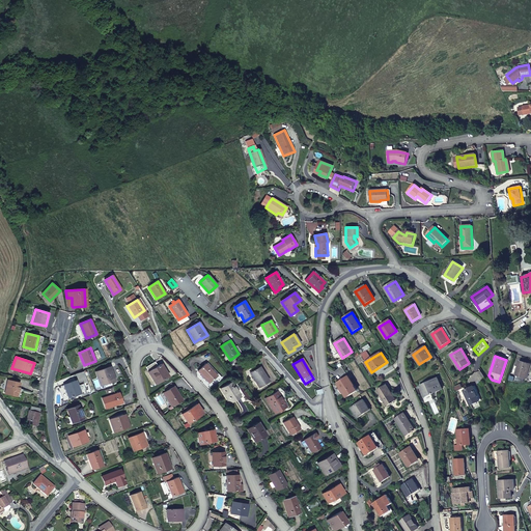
[(521,361),(514,382),(523,383),(524,378),(527,379),(530,364),(521,361)]
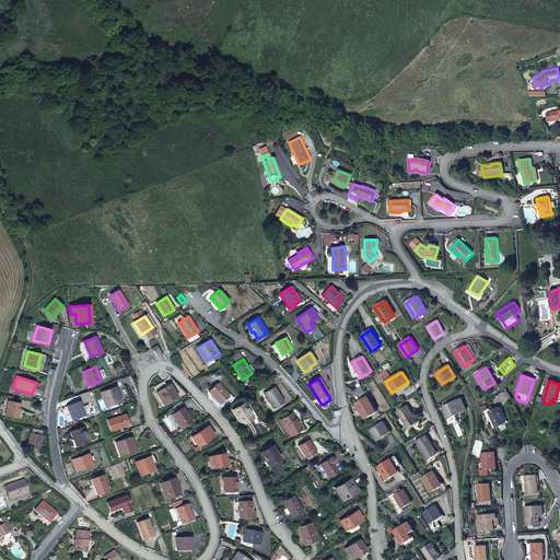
[(164,405),(175,398),(170,391),(173,388),(170,384),(166,386),(163,382),(153,387),(164,405)]
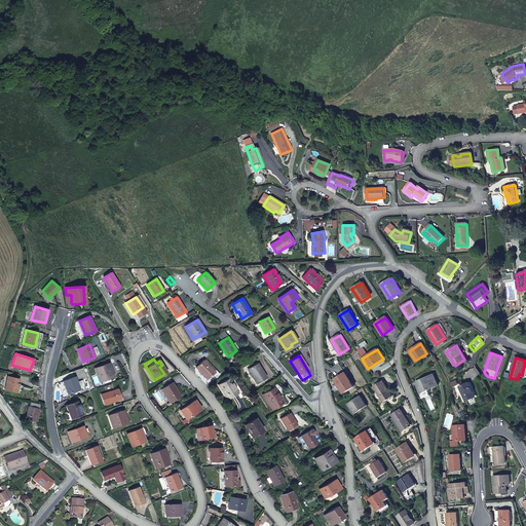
[(203,361),(196,368),(207,379),(215,372),(203,361)]
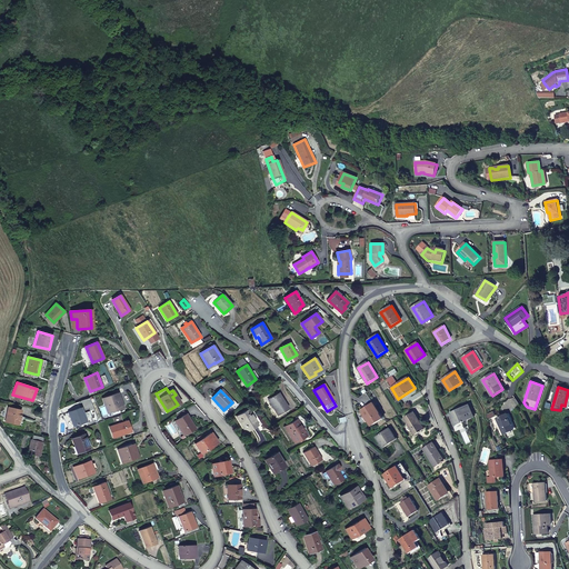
[(108,413),(121,408),(119,402),(120,401),(118,393),(102,399),(108,413)]
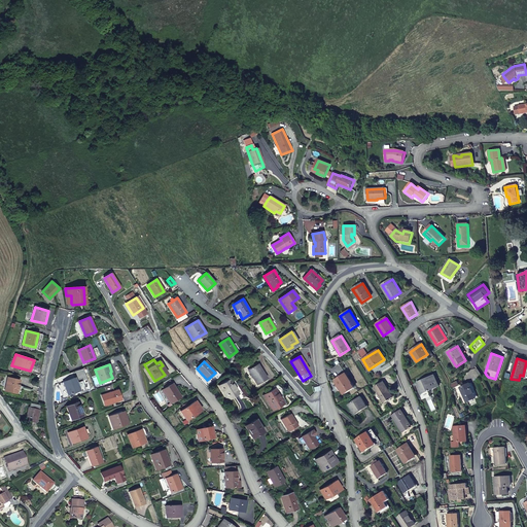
[(257,364),(249,371),(257,384),(267,378),(257,364)]
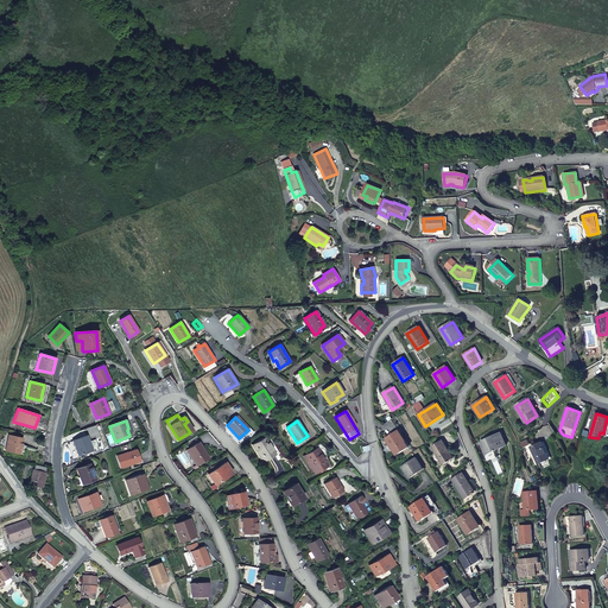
[(399,431),(386,438),(390,444),(397,455),(409,447),(399,431)]
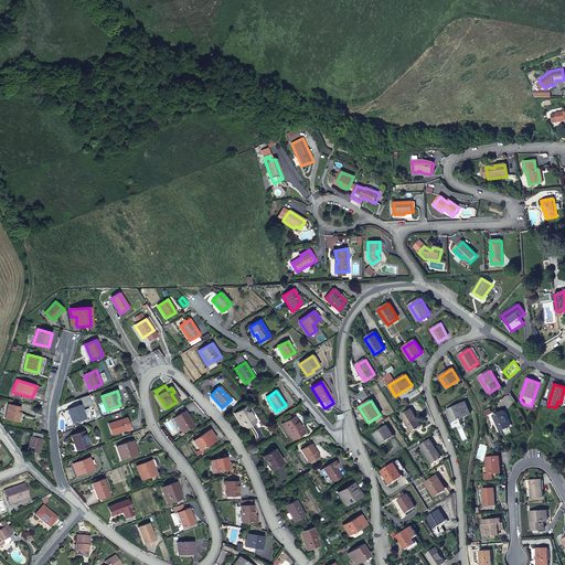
[(465,403),(450,409),(451,412),(447,414),(451,423),(461,418),(460,417),(469,413),(465,403)]
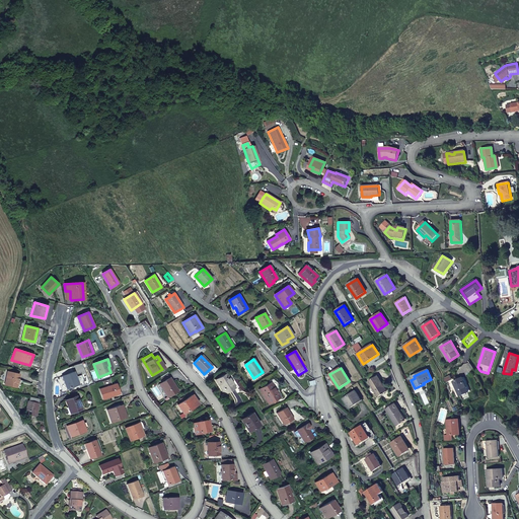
[(19,374),(7,372),(4,385),(16,387),(19,374)]
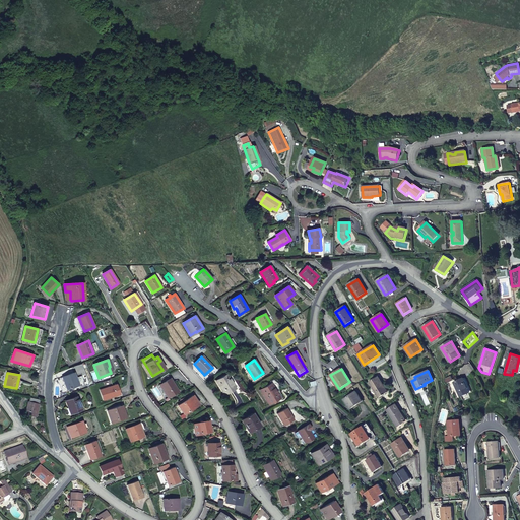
[(78,386),(74,373),(62,378),(68,391),(71,390),(70,389),(78,386)]
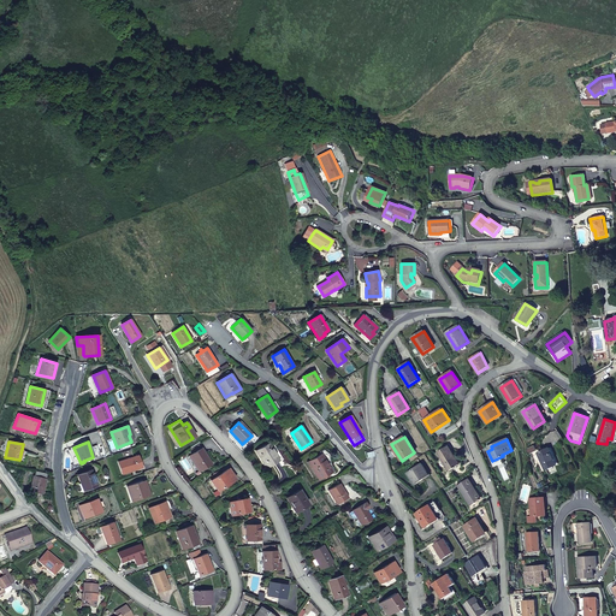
[(268,443),(255,451),(266,468),(278,460),(268,443)]
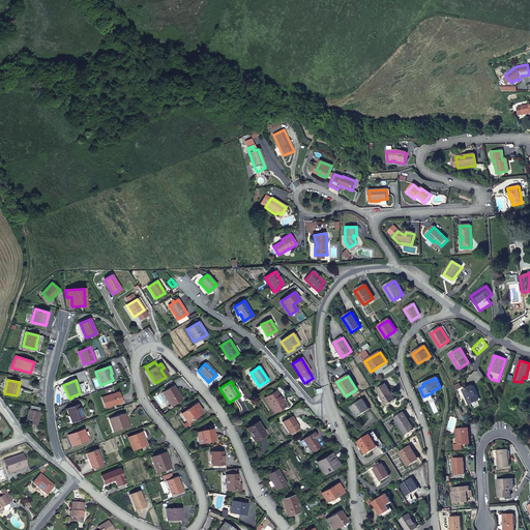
[(181,399),(171,383),(164,387),(167,390),(163,392),(172,406),(181,399)]
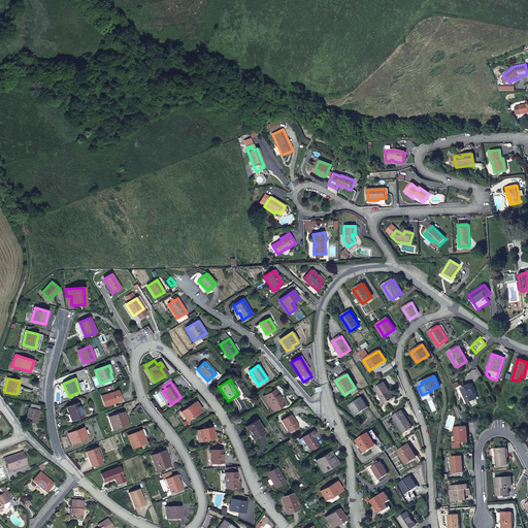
[(374,388),(385,403),(394,398),(384,383),(374,388)]
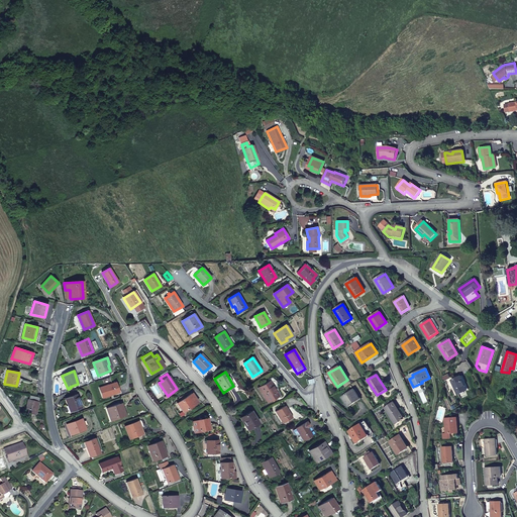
[(462,376),(451,380),(457,395),(469,390),(462,376)]
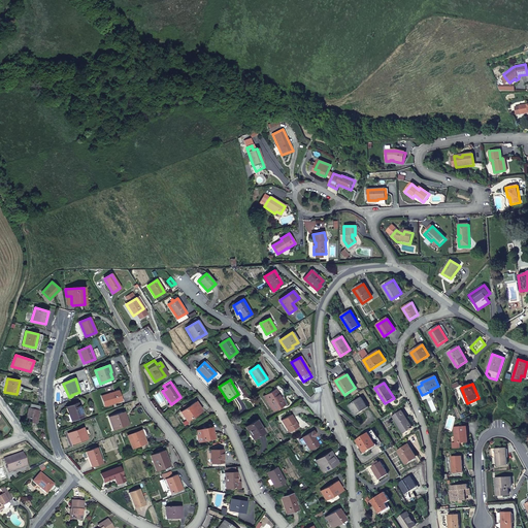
[(264,396),(271,407),(274,405),(276,408),(285,404),(275,389),(264,396)]
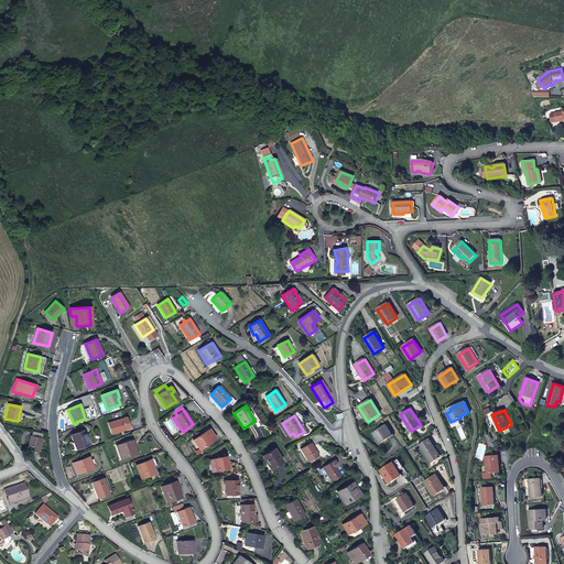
[(130,427),(126,418),(109,424),(112,434),(130,427)]
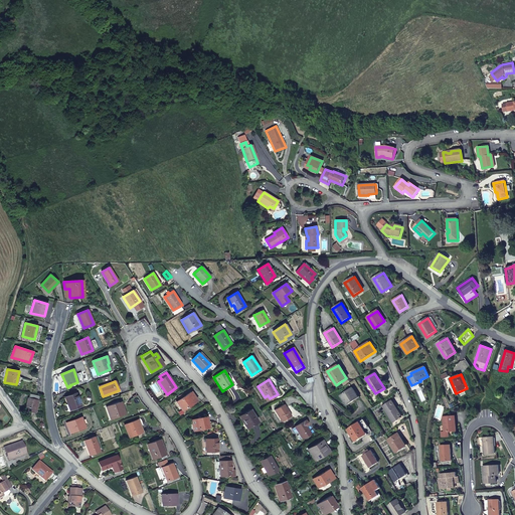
[(346,405),(355,399),(354,397),(358,395),(353,387),(340,395),(346,405)]
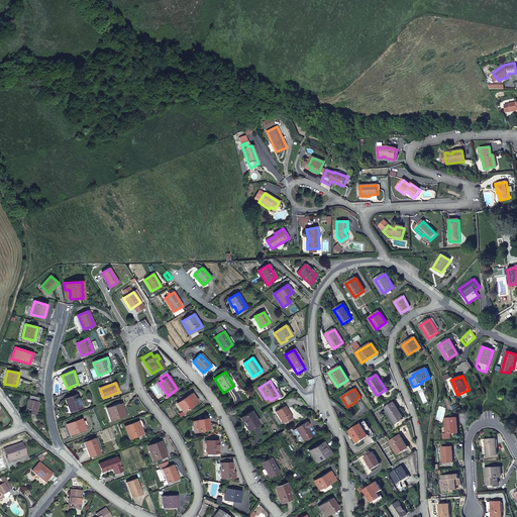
[(192,394),(178,404),(184,412),(198,402),(192,394)]
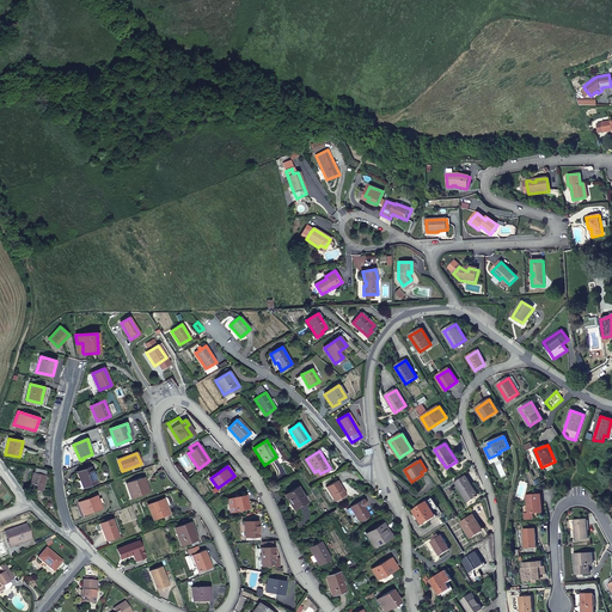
[(80,489),(96,483),(90,467),(78,472),(80,481),(78,482),(77,485),(78,489),(80,489)]
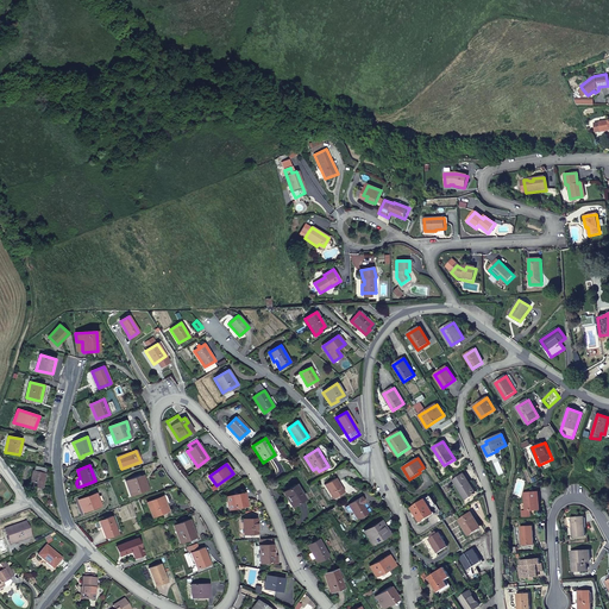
[(46,469),(35,466),(35,471),(33,471),(30,487),(42,489),(46,469)]
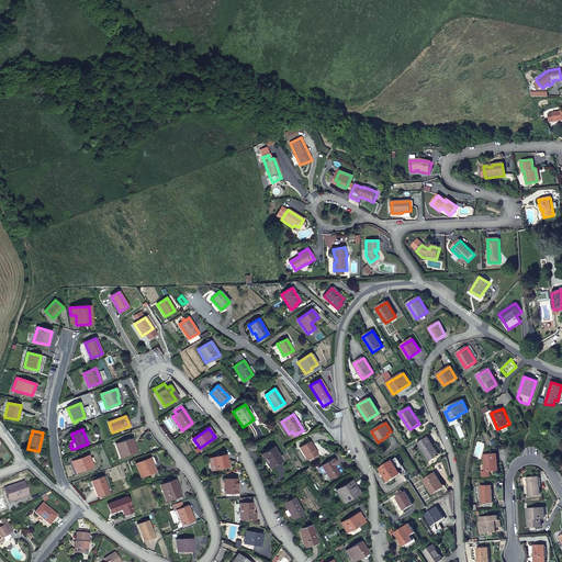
[(150,431),(146,435),(143,436),(149,448),(158,444),(155,439),(150,431)]
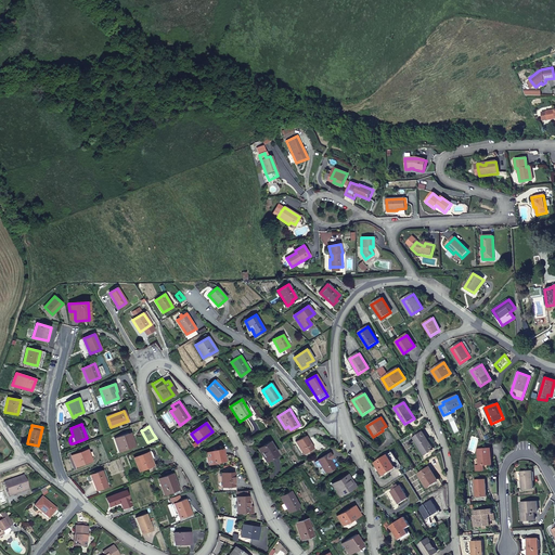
[(423,431),(413,438),(424,455),(433,450),(423,431)]
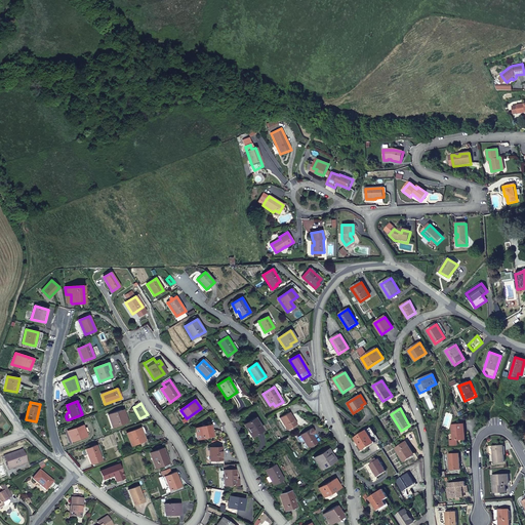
[(127,422),(126,416),(124,417),(121,411),(108,415),(113,428),(127,422)]
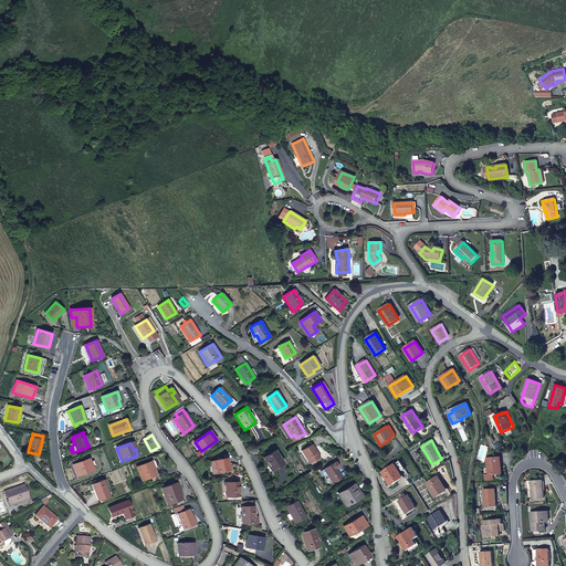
[(312,444),(302,451),(310,463),(320,458),(312,444)]
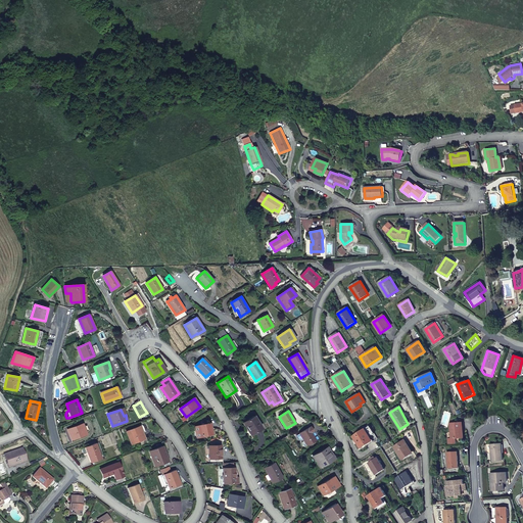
[(262,428),(256,420),(255,421),(252,417),(244,422),(249,430),(248,431),(251,435),(262,428)]
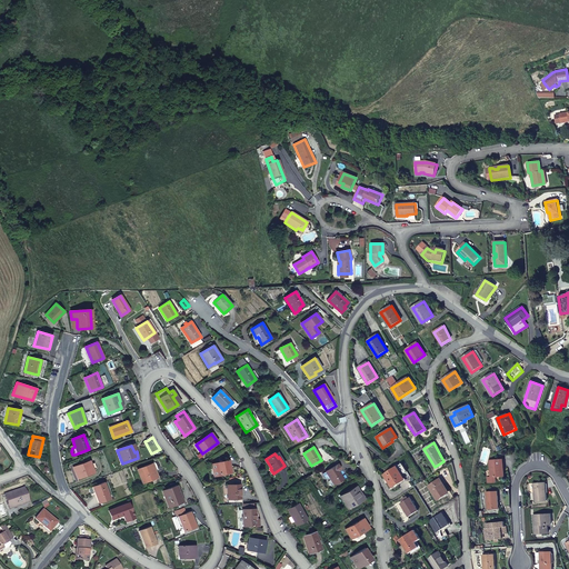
[(490,460),(491,477),(495,477),(505,476),(503,459),(490,460)]
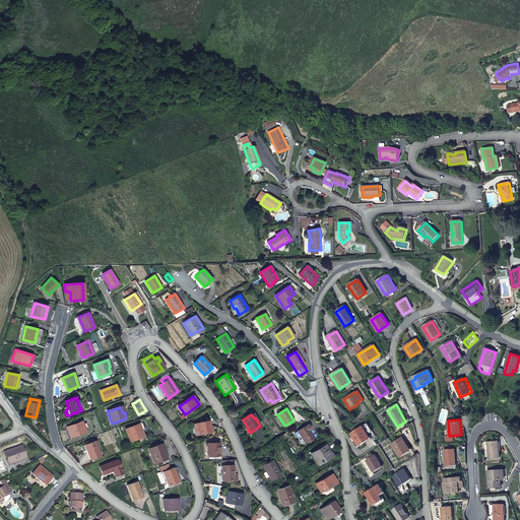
[(210,432),(208,420),(193,425),(196,436),(210,432)]
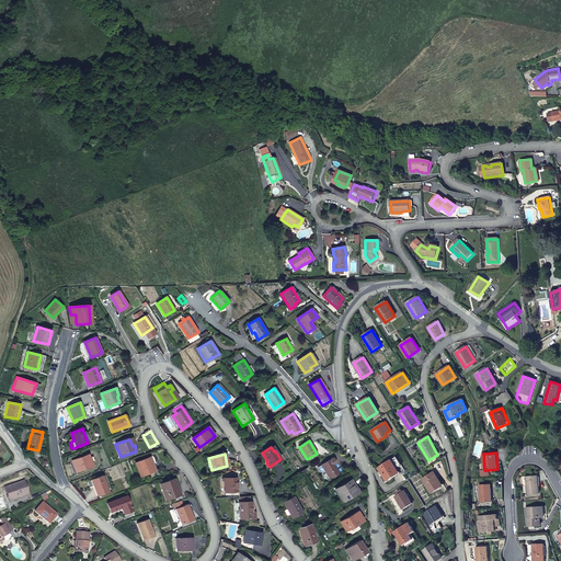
[(93,466),(89,455),(72,461),(77,472),(93,466)]
